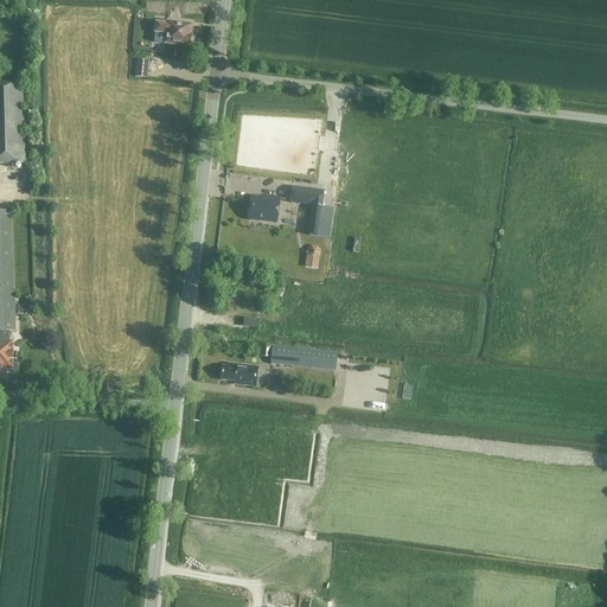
[(191,26),(167,24),(167,25),(157,24),(155,33),(167,34),(166,44),(189,48),(189,45),(191,44),(192,40),(190,38),(190,37),(191,26)]
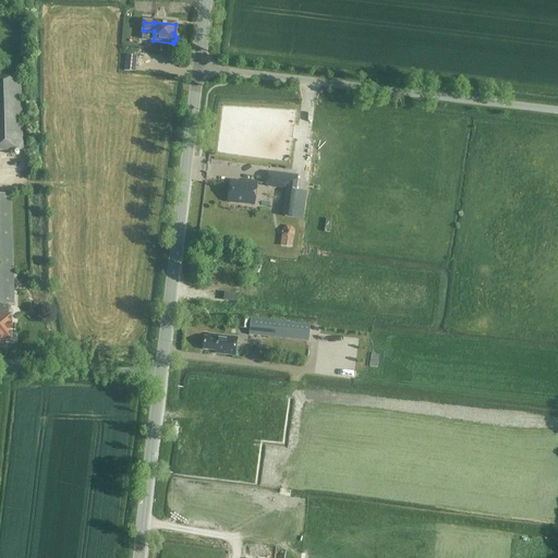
[(123,71),(135,72),(137,57),(125,56),(123,71)]
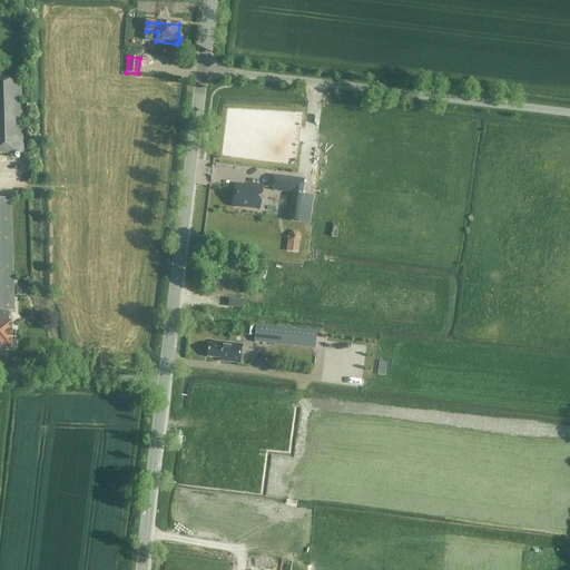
[(0,154),(25,154),(22,76),(0,76),(0,154)]
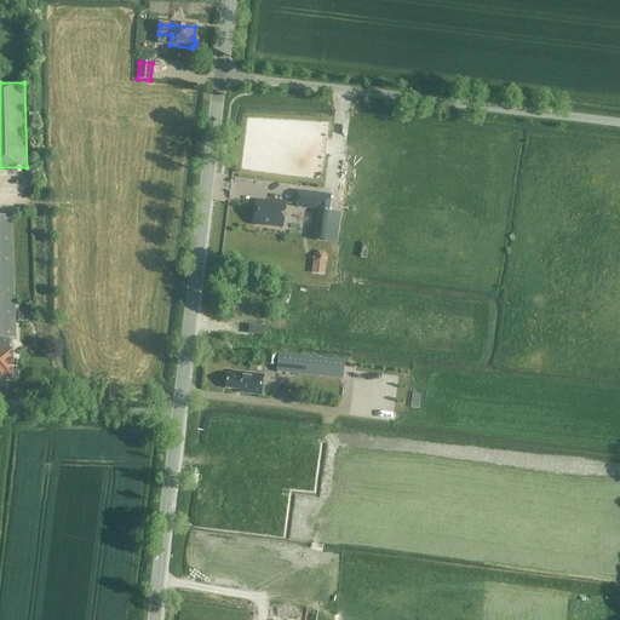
[(331,196),(298,191),(296,206),(317,210),(314,233),(313,240),(337,244),(338,237),(342,213),(328,211),(331,196)]
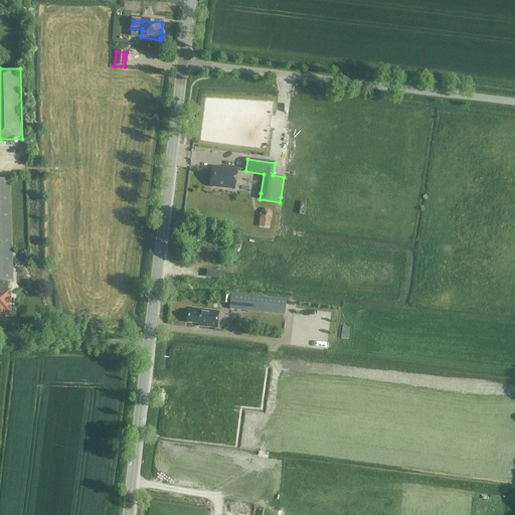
[(210,186),(234,189),(237,169),(227,168),(227,170),(213,168),(210,186)]
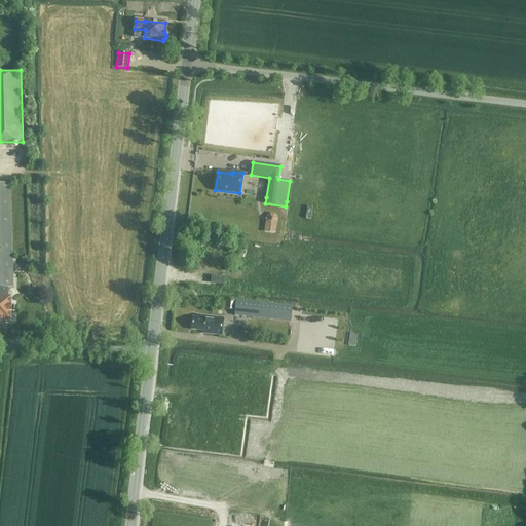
[(8,297),(8,288),(12,288),(9,183),(0,183),(0,329),(3,329),(5,327),(5,322),(11,322),(10,312),(14,312),(14,306),(10,306),(10,297),(8,297)]
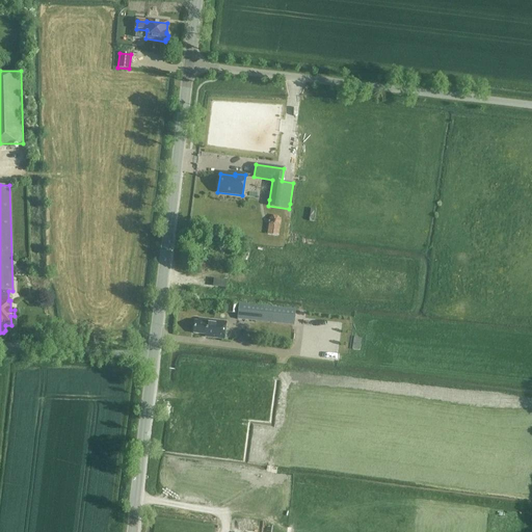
[(268,224),(281,225),(281,220),(278,216),(272,215),(269,218),(268,224)]
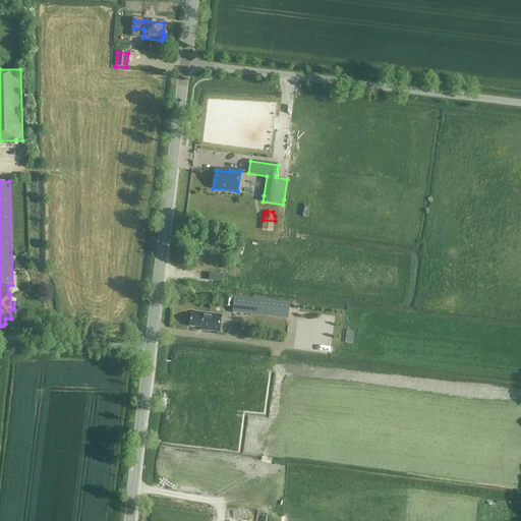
[(222,306),(233,307),(234,297),(223,296),(222,306)]
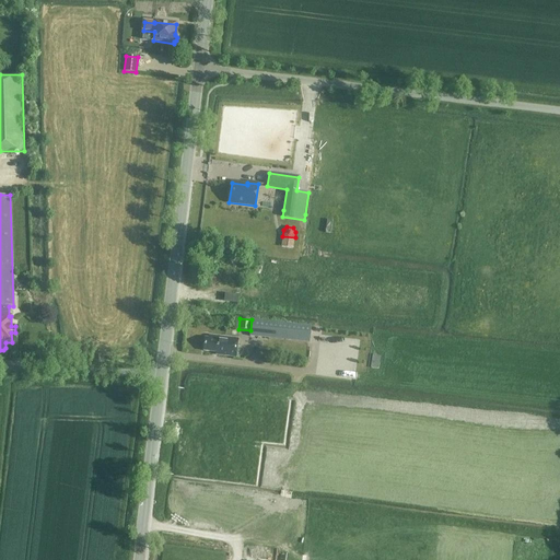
[(288,333),(307,335),(307,325),(252,319),(249,337),(287,340),(288,333)]
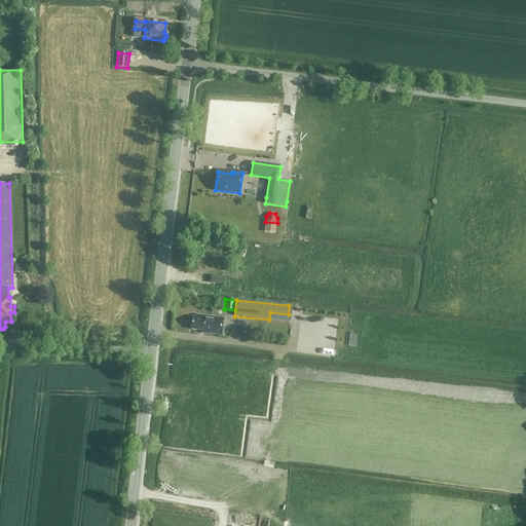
[(224,318),(197,315),(196,318),(193,317),(192,329),(203,331),(203,333),(222,335),(224,318)]
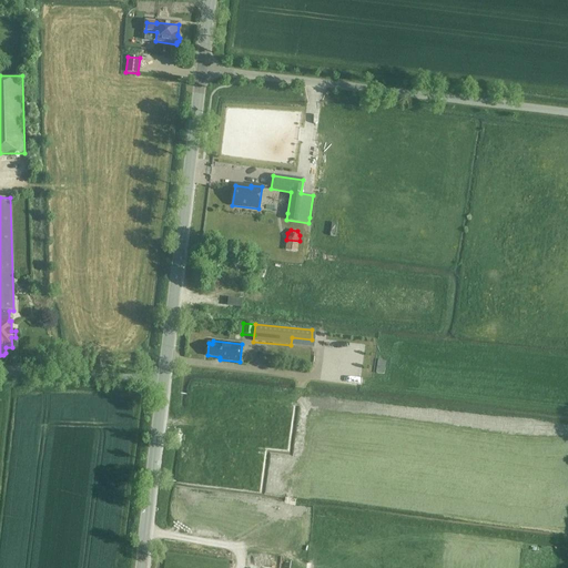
[(379,372),(388,373),(389,359),(382,358),(379,372)]
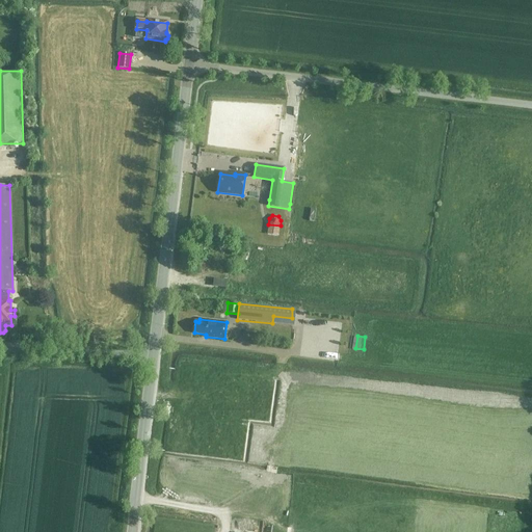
All buildings are outlined.
